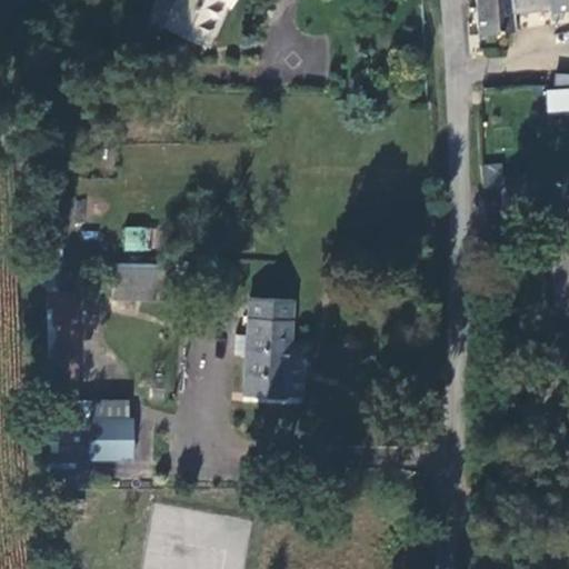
[(163,28),(173,5),(163,0),(157,0),(148,21),(163,28)]
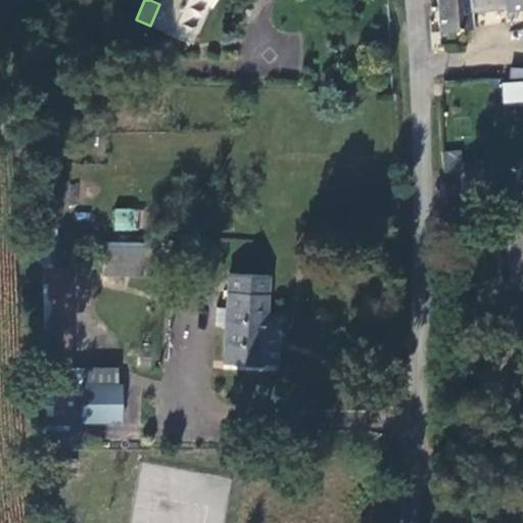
[(150,26),(188,42),(204,5),(211,8),(215,0),(150,0),(159,4),(150,26)]
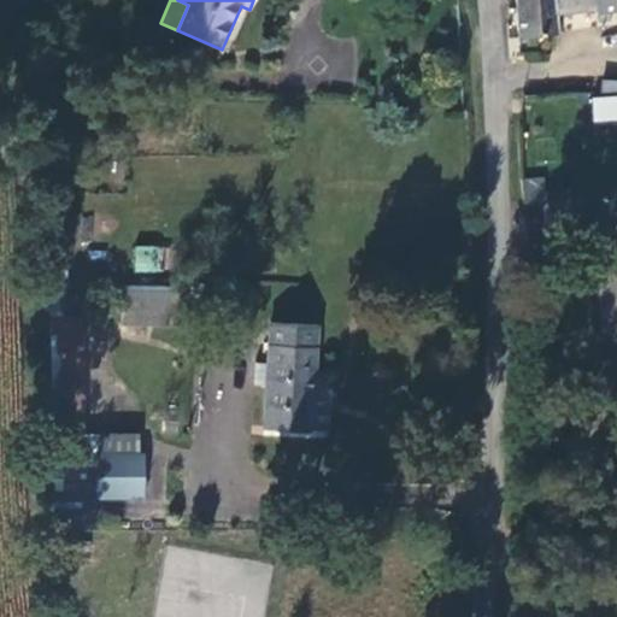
[(511,0),(513,36),(554,34),(553,11),(592,10),(592,13),(616,12),(616,7),(616,0),(511,0)]
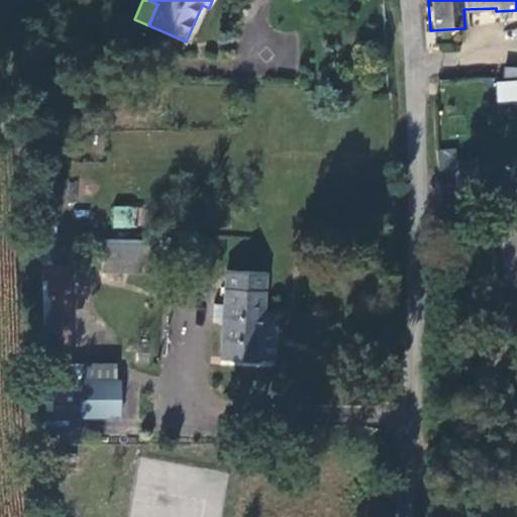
[(516,66),(503,68),(504,81),(494,82),(497,103),(516,101),(516,66)]
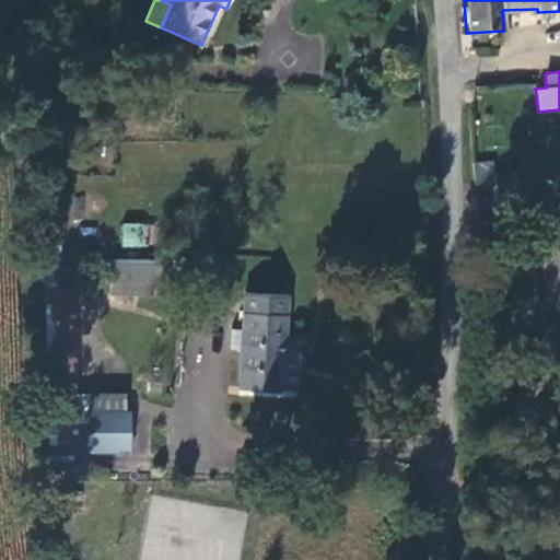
[(520,179),(488,178),(483,209),(517,211),(520,179)]
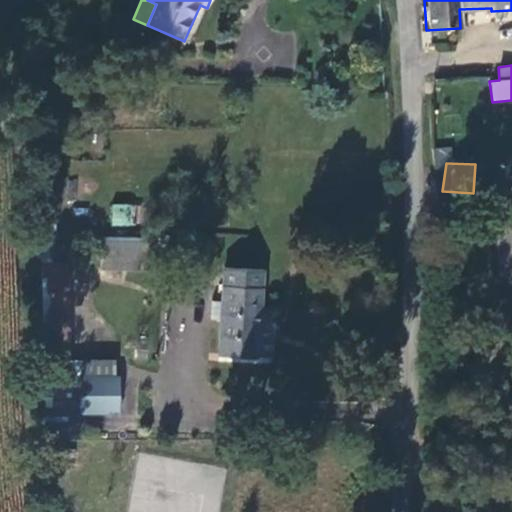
[(138,226),(140,206),(112,203),(110,224),(138,226)]
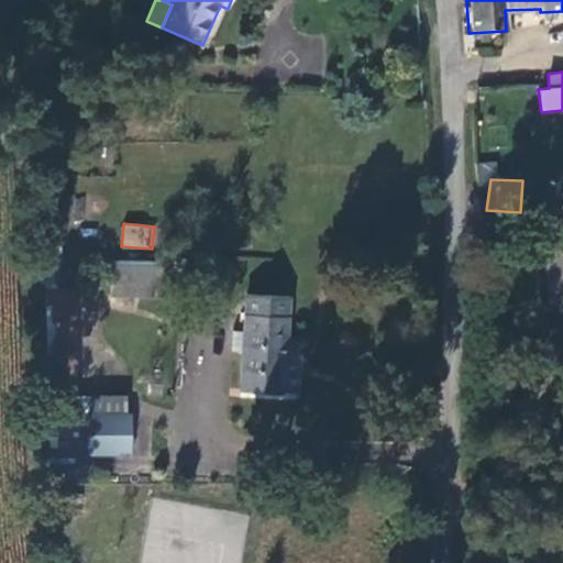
[(562,244),(562,260),(544,258),(544,305),(562,305),(562,244)]
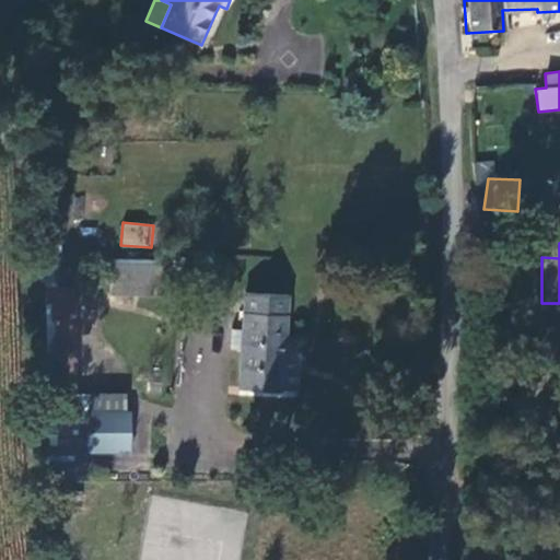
[(165,258),(113,258),(113,294),(165,294),(165,258)]
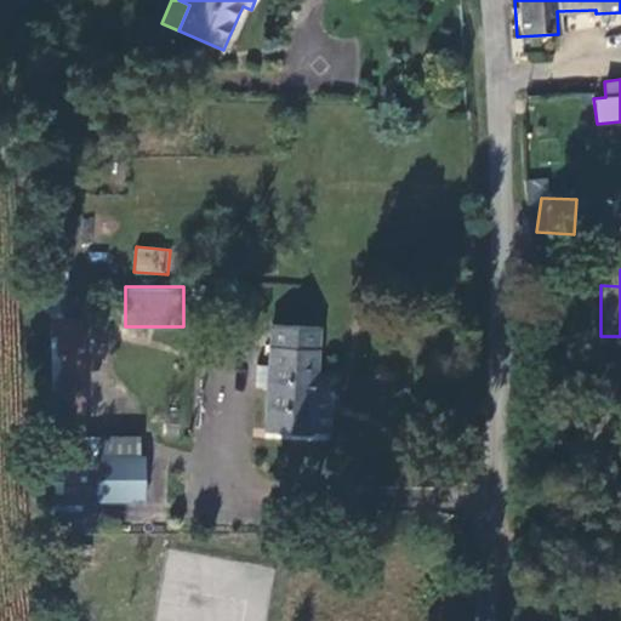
[(83,445),(84,318),(52,318),(52,445),(83,445)]
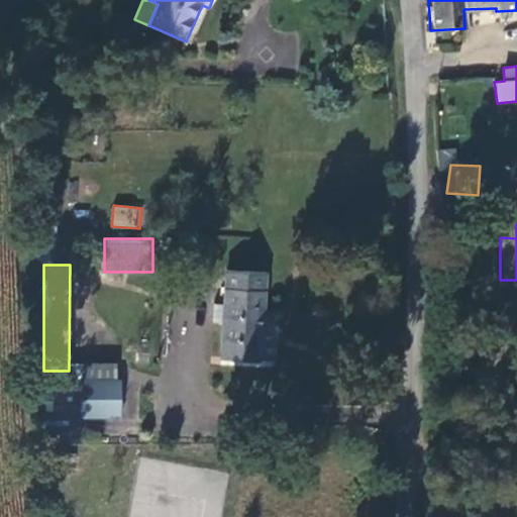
[(259,306),(260,275),(224,274),(222,359),(252,360),(253,333),(257,333),(259,306)]
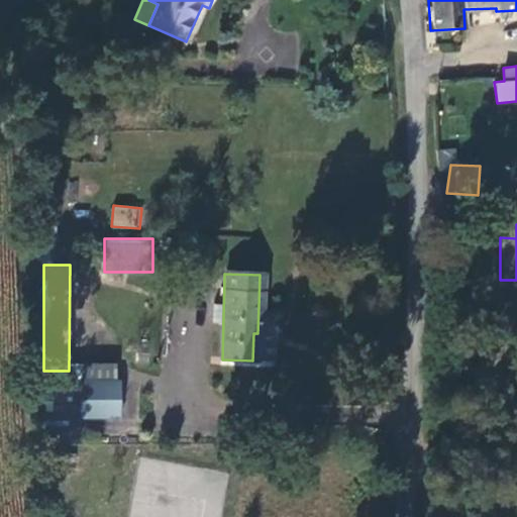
[(271,338),(280,330),(283,307),(259,306),(257,333),(253,333),(252,360),(270,362),(271,338)]
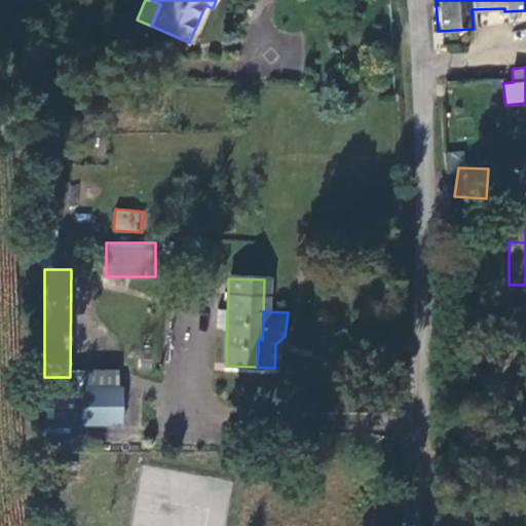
[(112,367),(79,367),(80,427),(113,427),(112,367)]
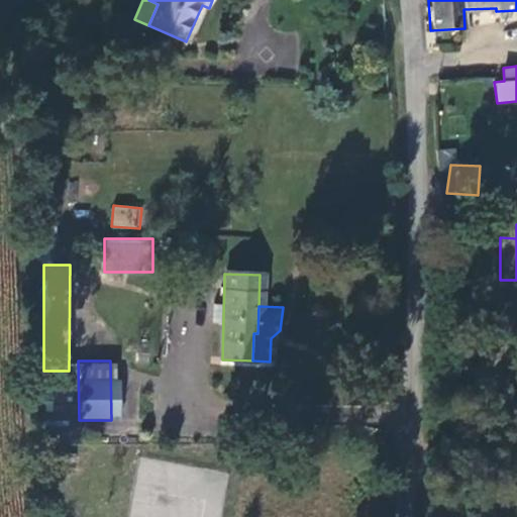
All buildings are outlined.
